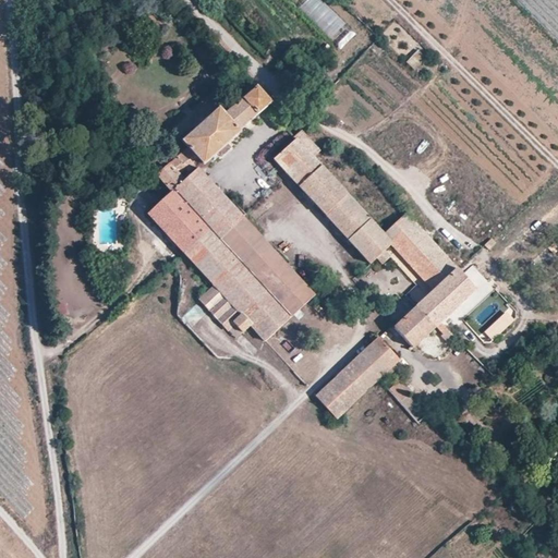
[(247,0),(238,0),(249,13),(255,8),(247,0)]
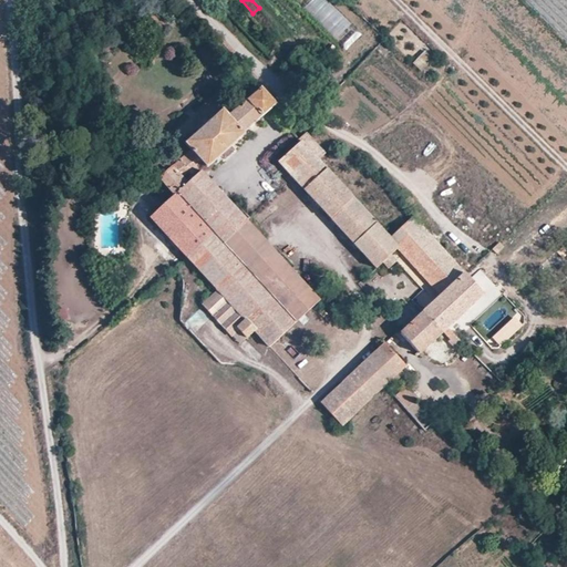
[(295,0),(346,51),(362,34),(327,0),(295,0)]
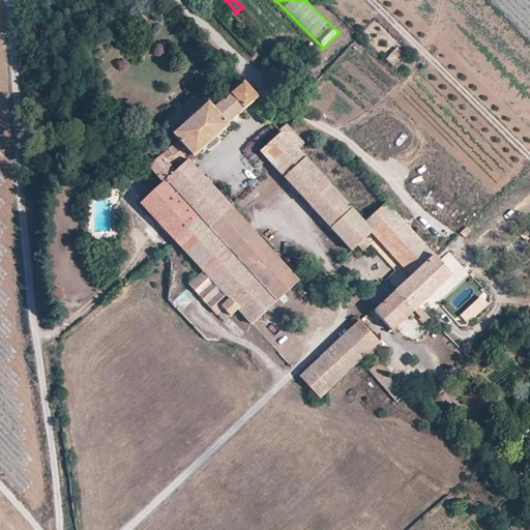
[(398,47),(387,58),(394,65),(405,54),(398,47)]
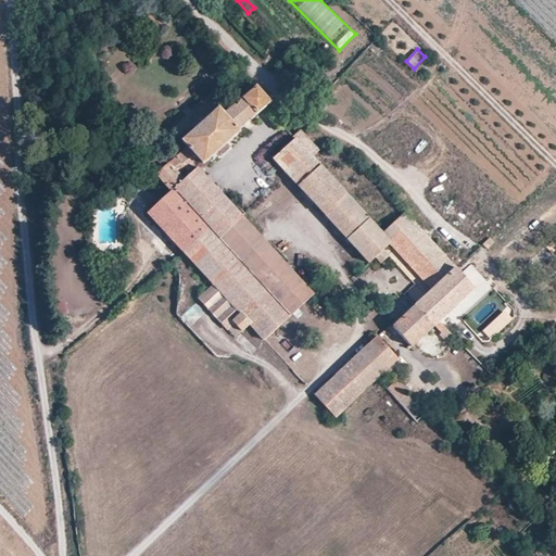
[(148,213),(184,251),(210,229),(217,237),(241,214),(219,190),(199,167),(185,179),(179,174),(185,168),(188,172),(201,161),(203,164),(239,133),(238,129),(270,100),(257,86),(224,115),(218,109),(182,141),(187,148),(156,175),(163,184),(171,191),(148,213)]
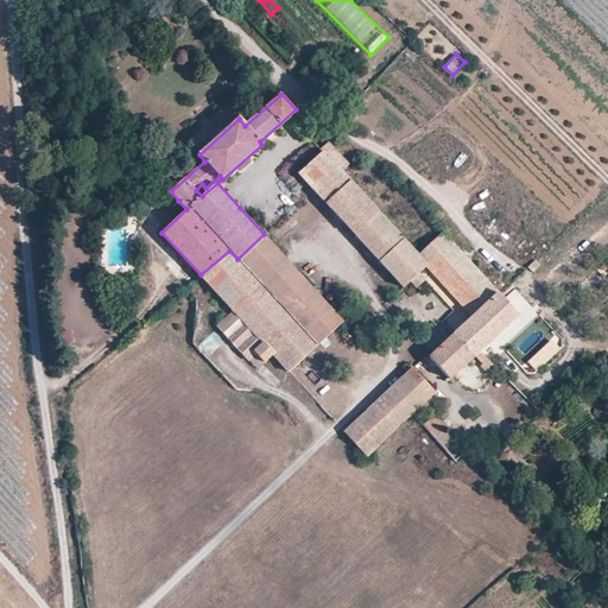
[(301,172),(356,235),(381,213),(343,171),(349,164),(330,143),(322,149),(323,151),(301,172)]
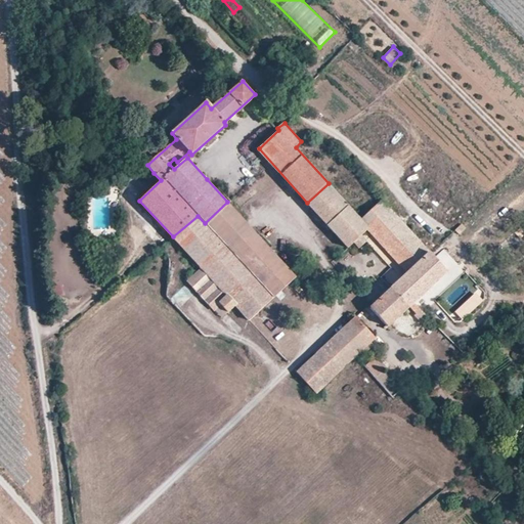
[(383,216),(391,209),(381,198),(359,217),(329,183),(307,203),(348,248),(354,242),(362,234),(368,229),(372,231),(386,219),(383,216)]
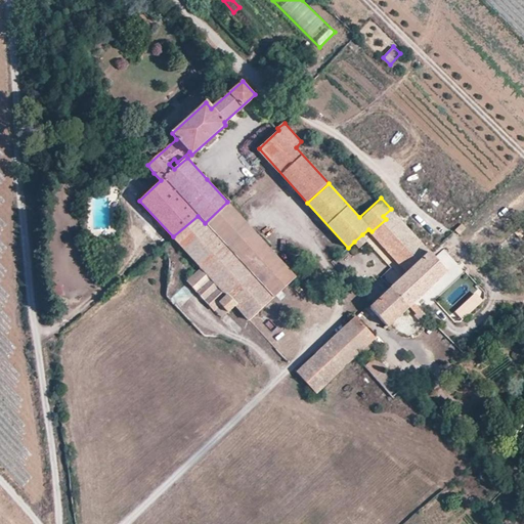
[(198,216),(173,236),(202,268),(188,280),(214,308),(221,302),(229,311),(236,305),(250,318),(296,277),(227,202),(205,223),(198,216)]
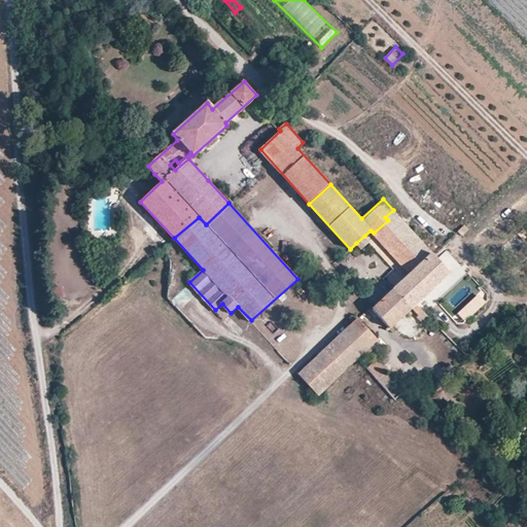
[(411,308),(413,307),(450,272),(393,210),(385,217),(388,220),(374,233),(400,264),(411,275),(394,289),(411,308)]
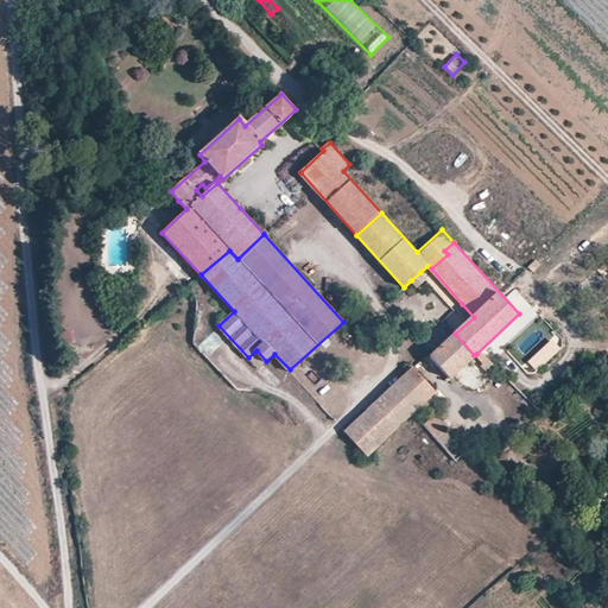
[(594,271),(584,282),(593,289),(602,279),(594,271)]
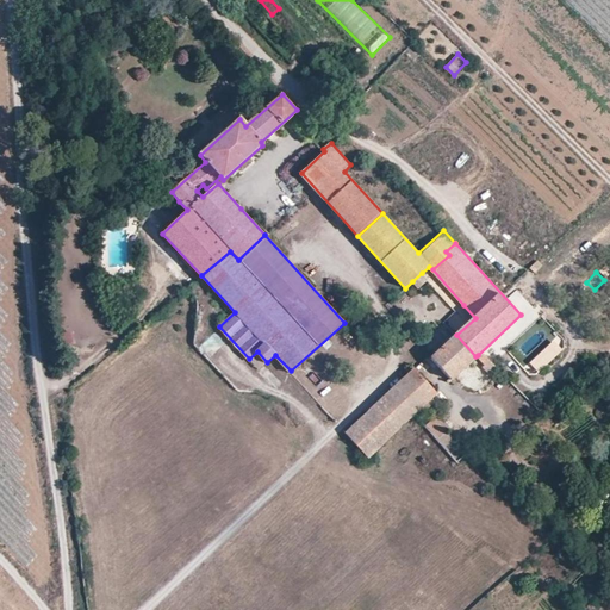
[(422,273),(412,281),(417,288),(428,279),(422,273)]
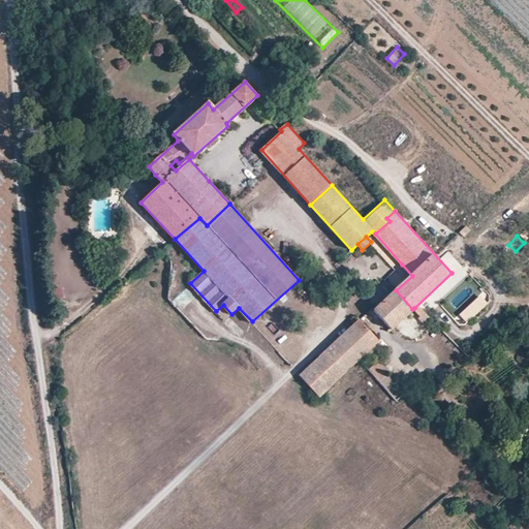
[(386,279),(394,288),(402,282),(394,273),(386,279)]
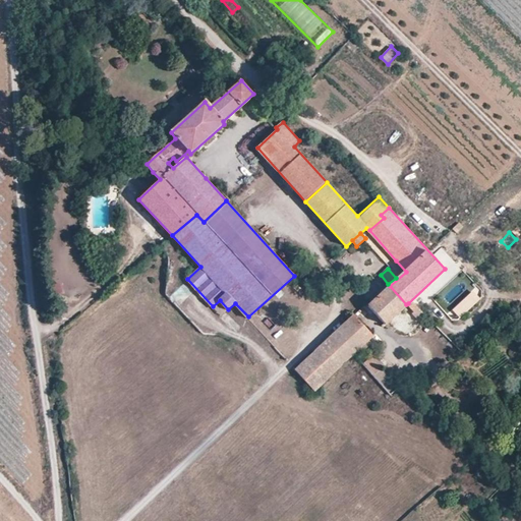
[(386,324),(406,304),(390,286),(369,304),(386,324)]
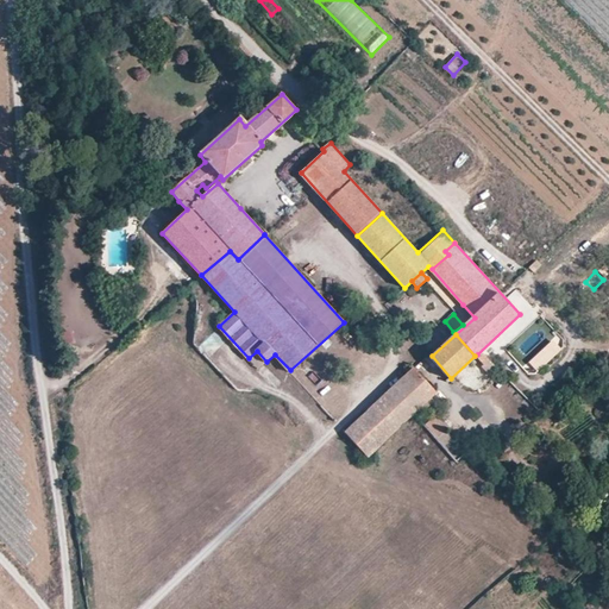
[(538,374),(563,351),(553,341),(529,363),(538,374)]
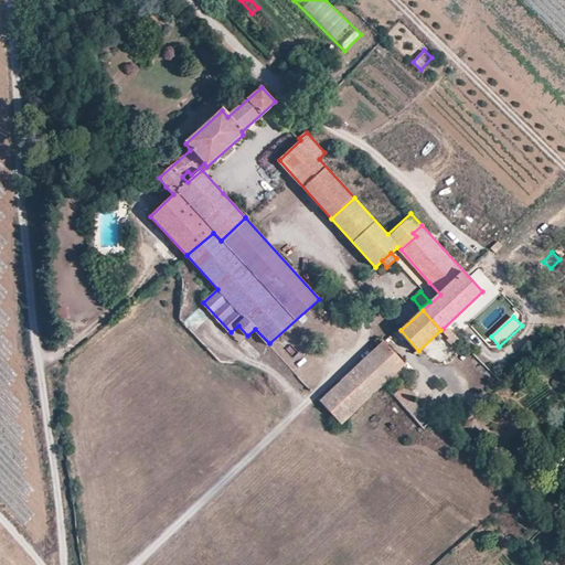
[(238,326),(231,332),(240,342),(247,336),(238,326)]
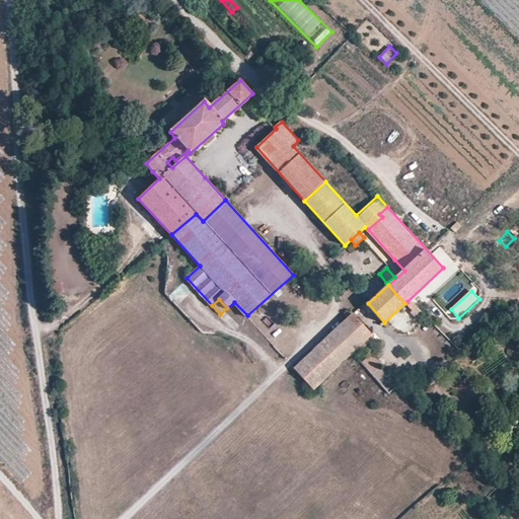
[(371,335),(352,313),(340,325),(358,347),(371,335)]
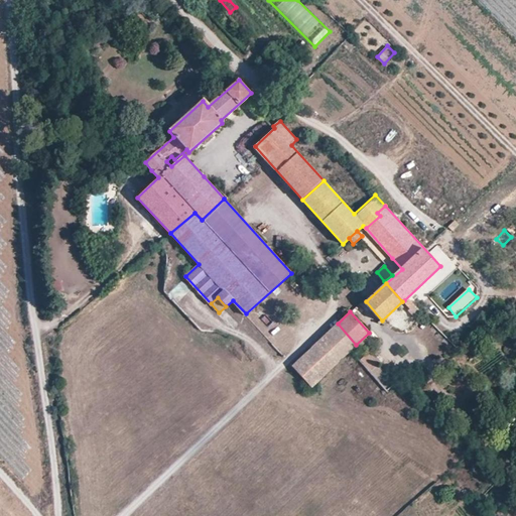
[(356,345),(338,324),(303,356),(320,376),(350,350),(356,345)]
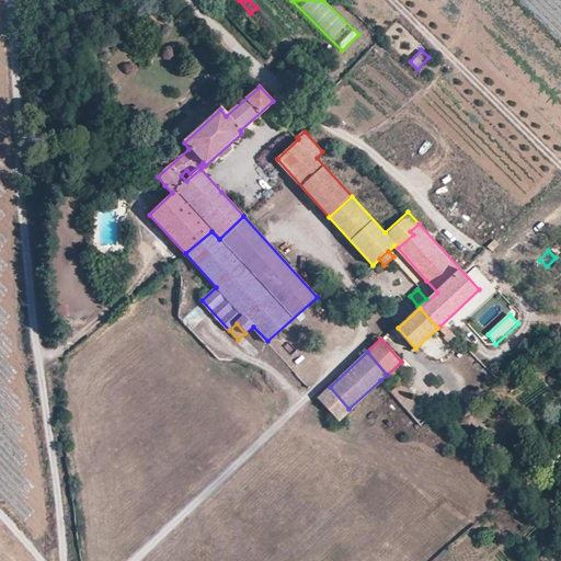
[(302,365),(295,373),(305,384),(313,376),(302,365)]
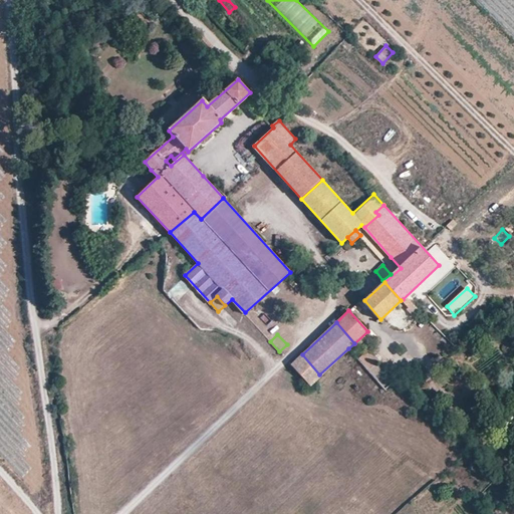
[(370,349),(358,359),(367,369),(376,363),(379,360),(370,349)]
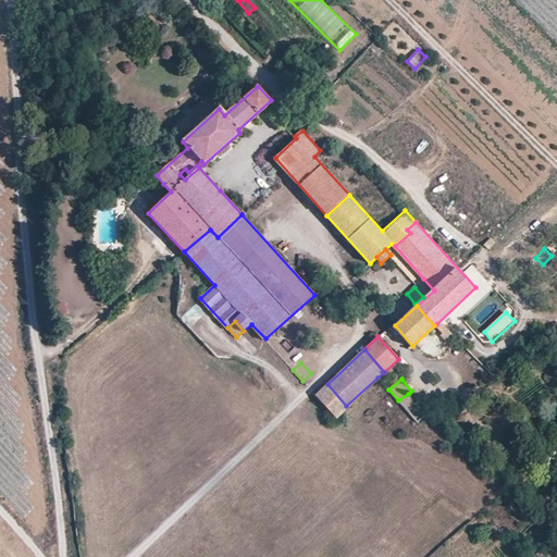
[(327,384),(316,395),(335,417),(346,406),(327,384)]
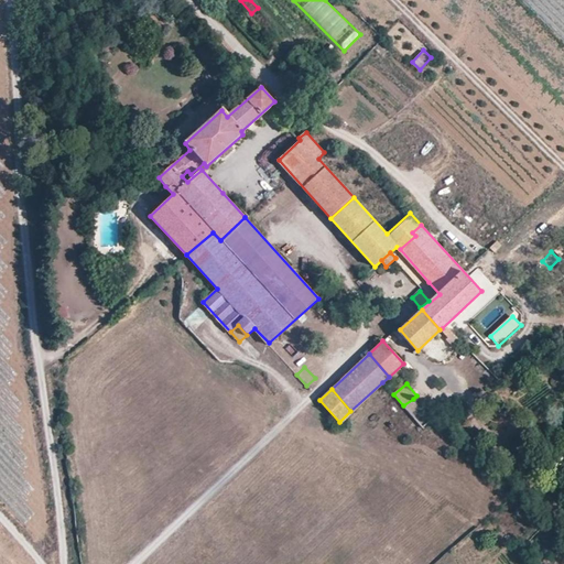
[(412,416),(413,416),(422,408),(413,399),(403,405),(412,416)]
